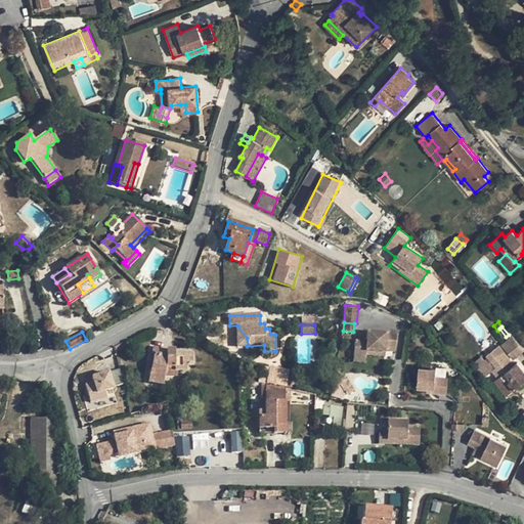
[(354,341),(353,356),(366,357),(365,356),(366,352),(385,353),(385,351),(395,352),(396,333),(386,332),(386,334),(366,332),(365,342),(354,341)]
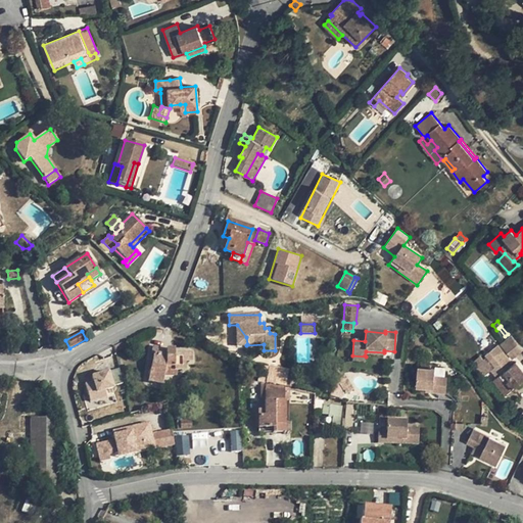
[(507,338),(501,344),(512,359),(522,348),(522,347),(512,334),(509,337),(507,338)]
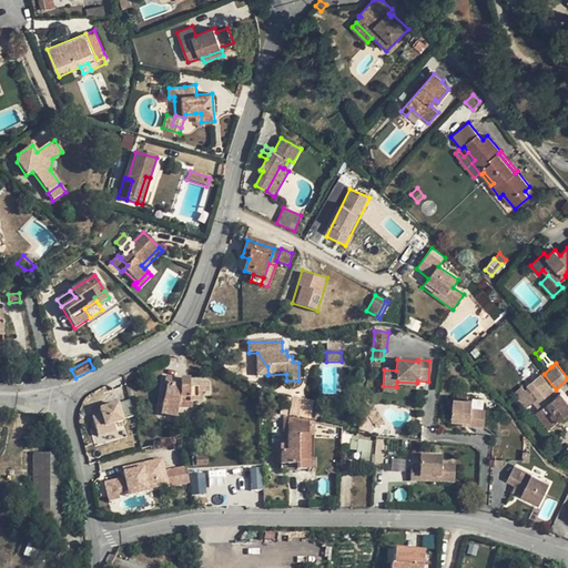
[(267,366),(257,366),(257,375),(269,374),(267,366)]
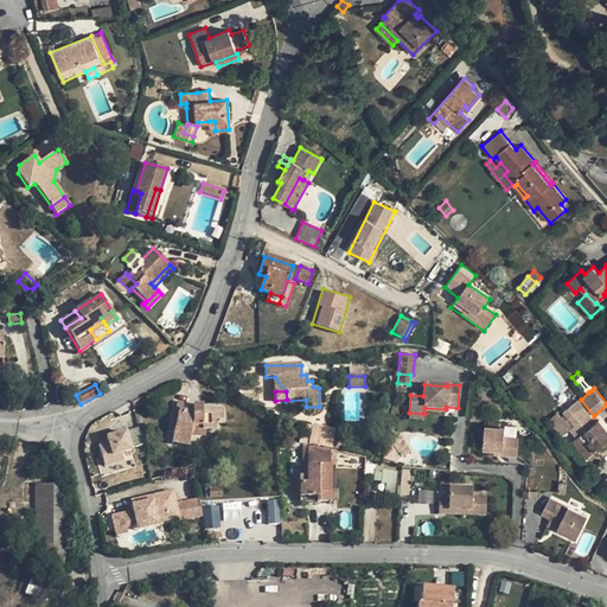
[(177,402),(176,410),(178,410),(172,442),(189,446),(191,436),(193,426),(202,426),(202,430),(205,430),(215,430),(215,420),(222,420),(222,409),(203,409),(202,404),(192,406),(192,411),(183,410),(185,403),(177,402)]
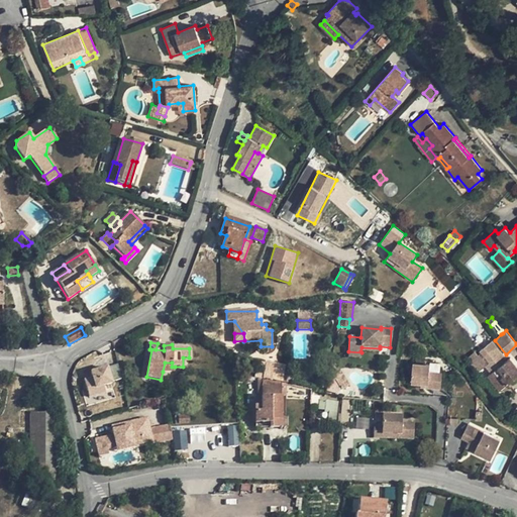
[(515,378),(516,376),(516,365),(510,357),(504,363),(498,355),(501,352),(496,345),(484,354),(488,359),(496,370),(488,376),(500,390),(507,384),(515,378)]
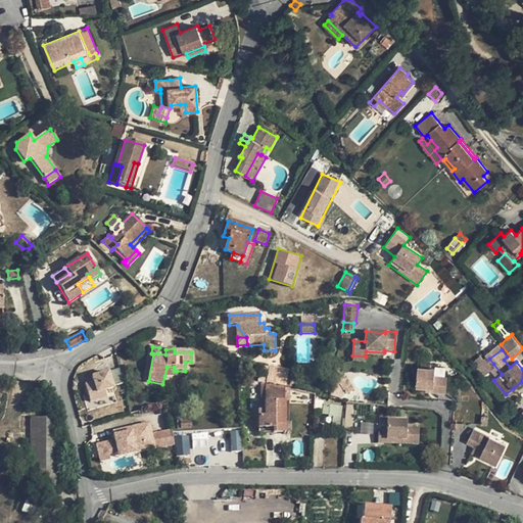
[(366,357),(352,355),(351,363),(365,364),(366,357)]
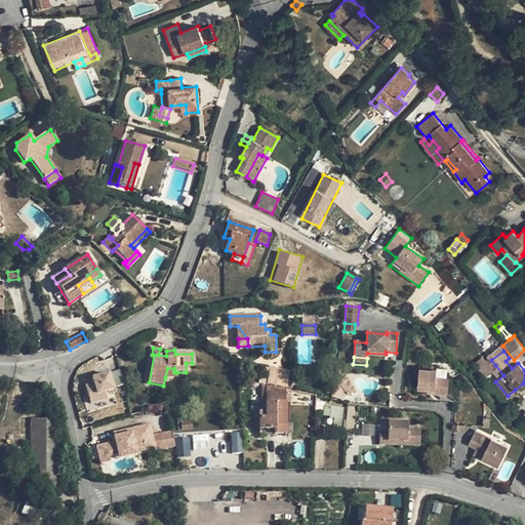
[(495,365),(491,360),(489,358),(485,362),(482,358),(476,363),(487,375),(494,369),(492,367),(495,365)]
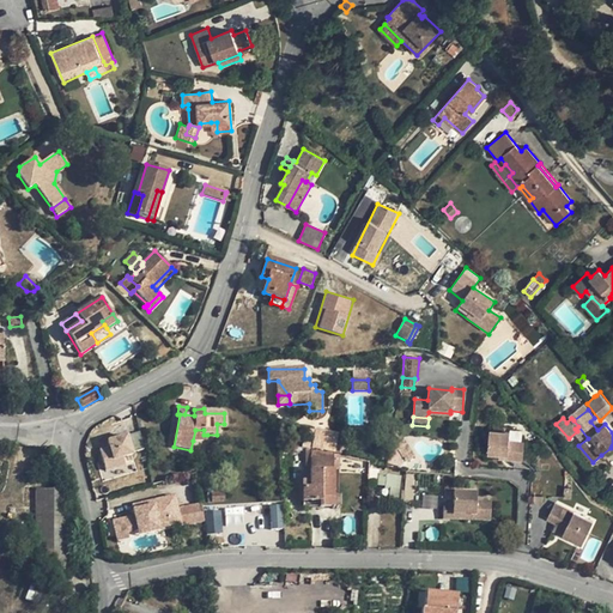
[(493,425),(492,430),(490,430),(489,453),(499,454),(508,454),(508,459),(523,460),(525,442),(522,441),(523,430),(510,429),(510,432),(505,431),(505,425),(493,425)]
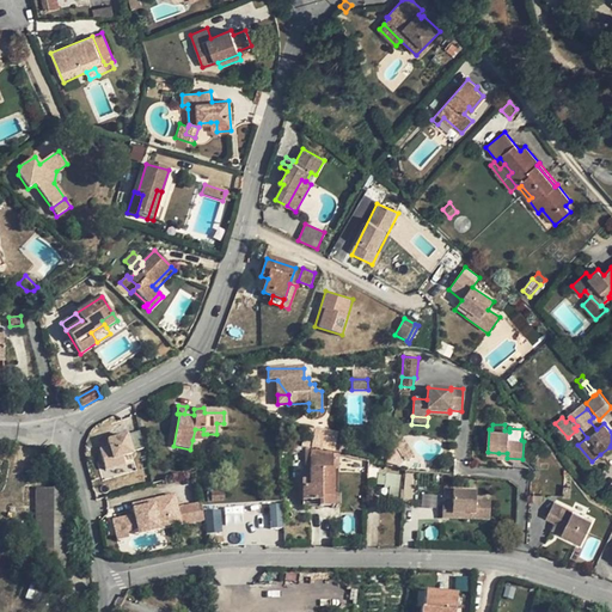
[(193,440),(207,440),(207,434),(203,434),(203,429),(195,429),(193,440)]
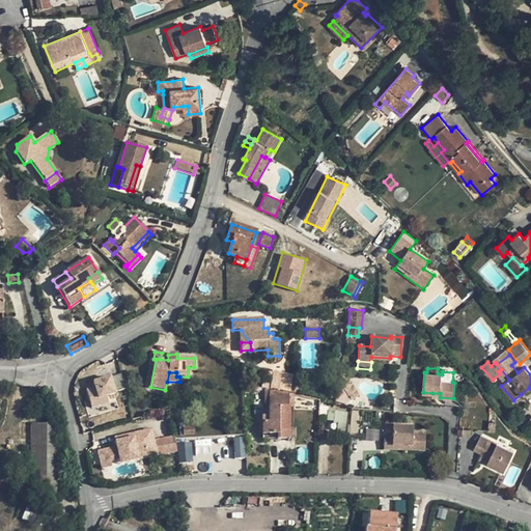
[(113,374),(82,383),(90,415),(101,413),(100,408),(112,404),(110,396),(118,394),(113,374)]
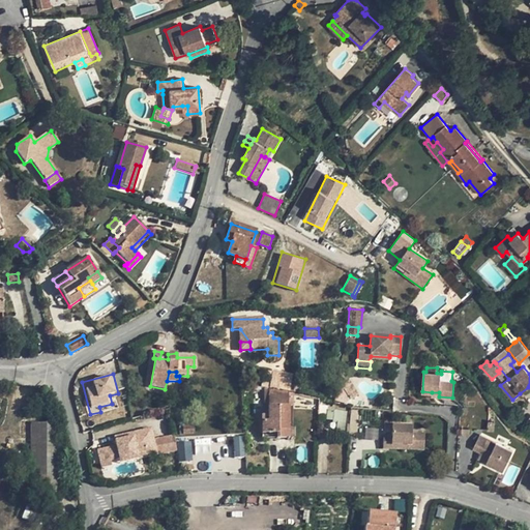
[(272,375),(269,388),(289,391),(291,379),(272,375)]
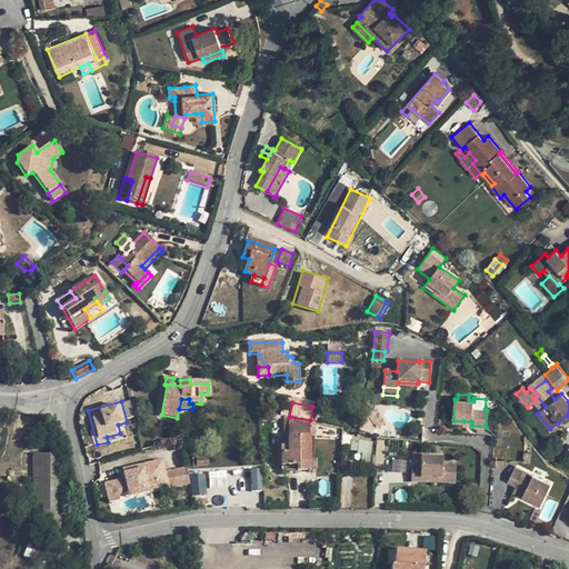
[(365,409),(370,418),(377,413),(371,406),(365,409)]
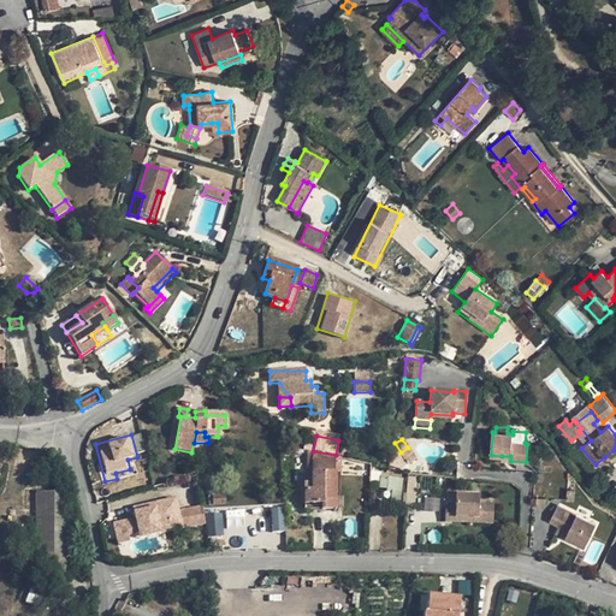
[(401,452),(400,454),(407,466),(416,460),(408,448),(401,452)]
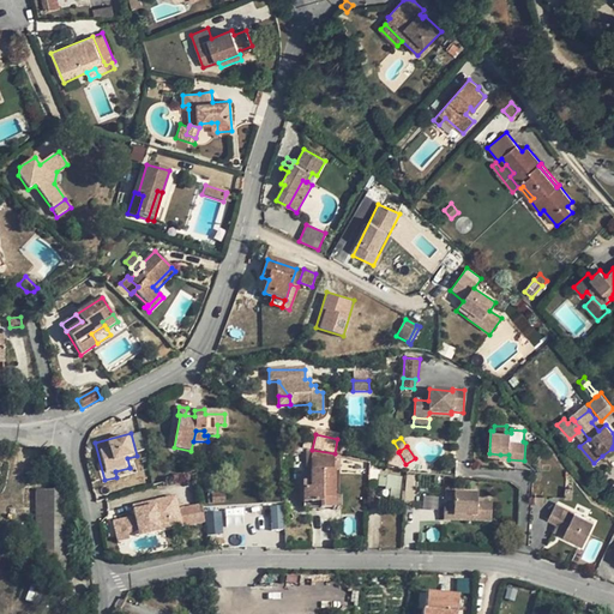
[(613,450),(612,449),(602,456),(606,458),(613,451),(613,450)]
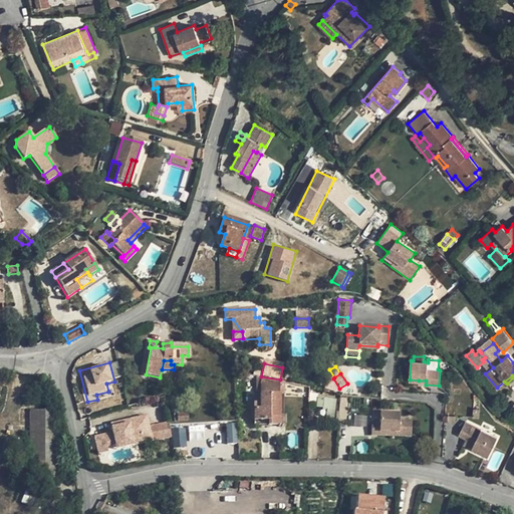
[(333,378),(325,383),(324,389),(333,393),(339,389),(333,378)]
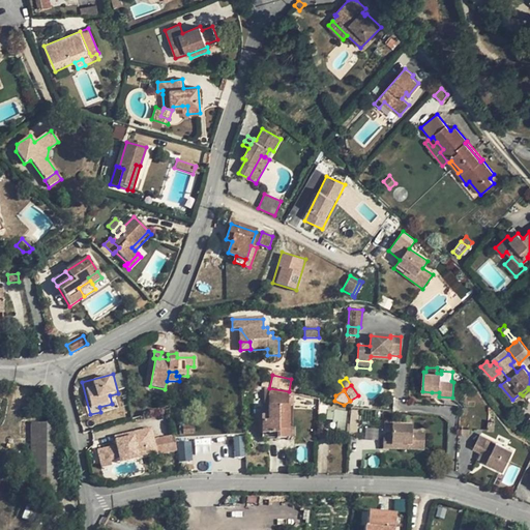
[(347,412),(327,410),(326,416),(325,420),(337,421),(335,432),(345,433),(347,412)]
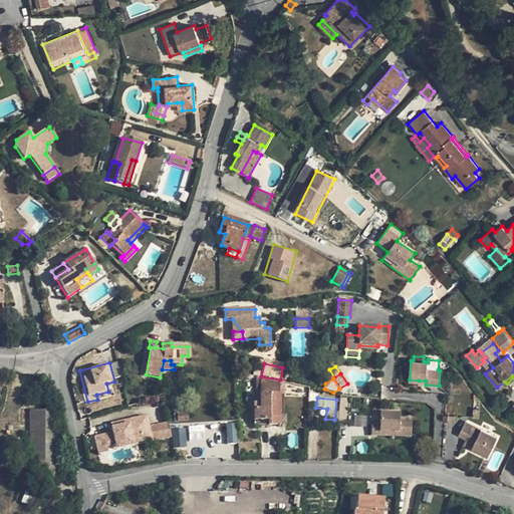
[(390,407),(379,407),(379,425),(378,432),(399,433),(399,437),(411,437),(412,422),(400,421),(400,414),(389,414),(390,407)]
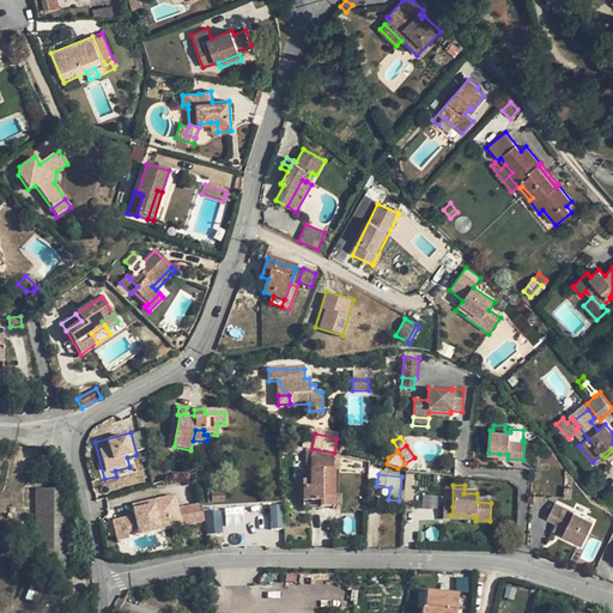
[(71,490),(35,489),(35,548),(36,548),(36,558),(35,558),(35,575),(72,584),(71,490)]
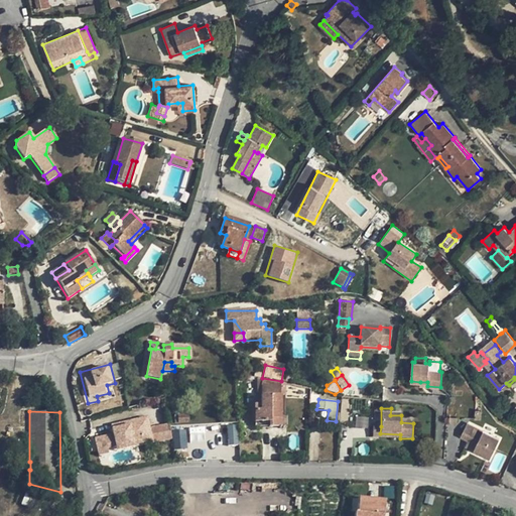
[(188,414),(178,415),(178,422),(188,422),(188,414)]
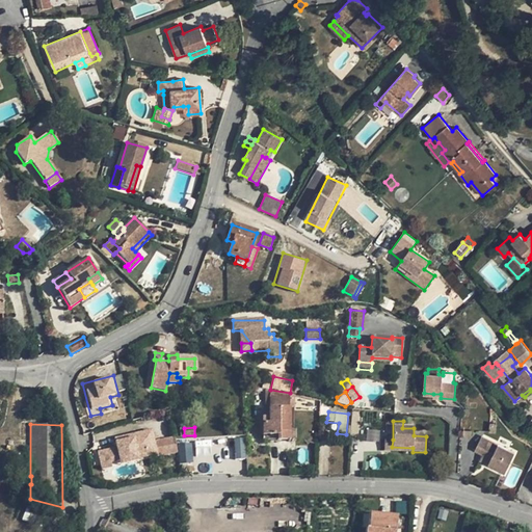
[(115,448),(107,450),(110,462),(118,460),(137,456),(138,459),(149,456),(149,454),(156,452),(152,430),(132,434),(133,439),(114,444),(115,448)]
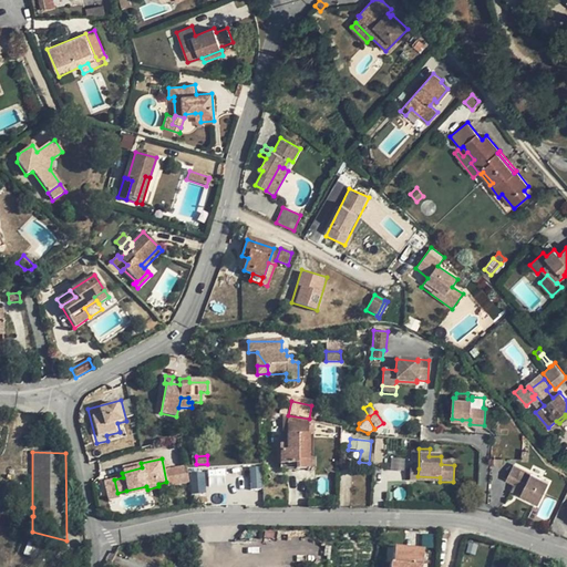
[(141,463),(121,467),(122,473),(142,467),(141,463)]
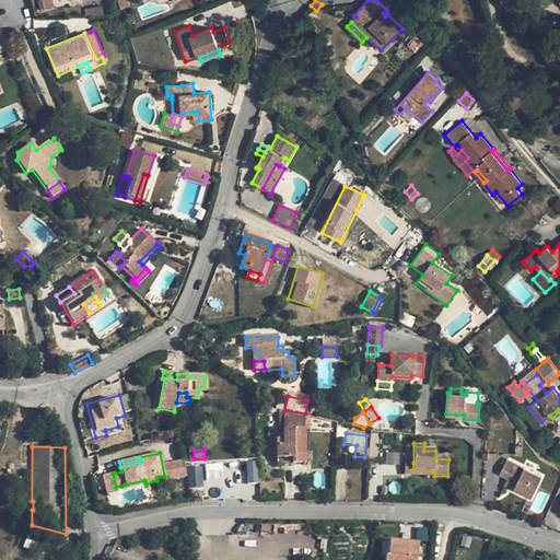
[(543,476),(506,458),(500,474),(508,478),(517,482),(514,488),(532,498),(543,476)]
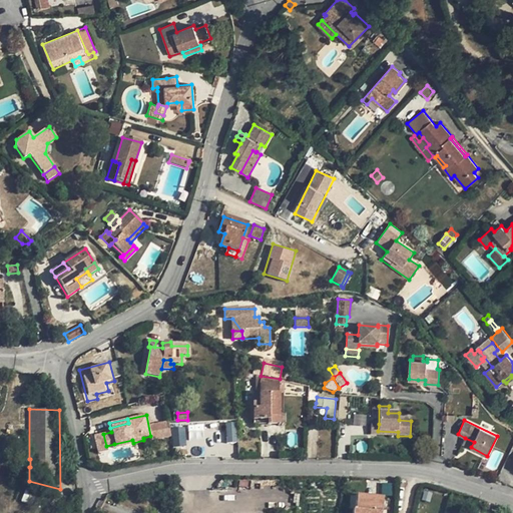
[(226,442),(235,442),(234,423),(226,423),(226,442)]
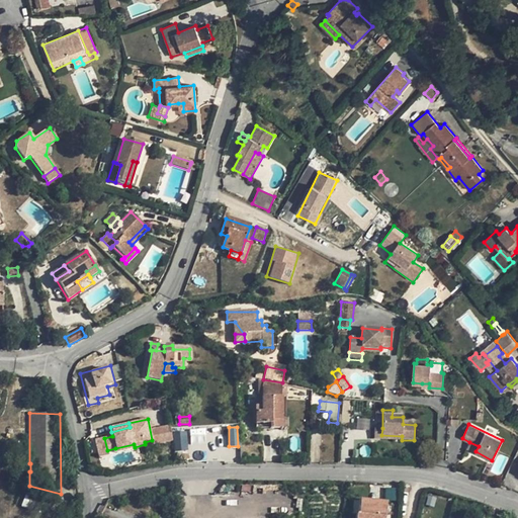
[(373,439),(381,439),(381,435),(382,428),(374,427),(373,439)]
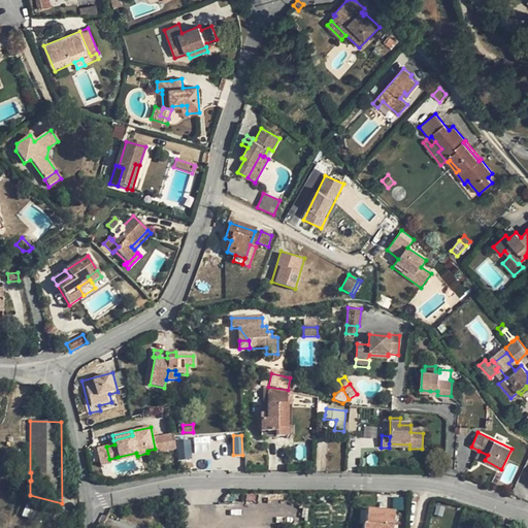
[(195,444),(180,446),(182,463),(197,462),(195,444)]
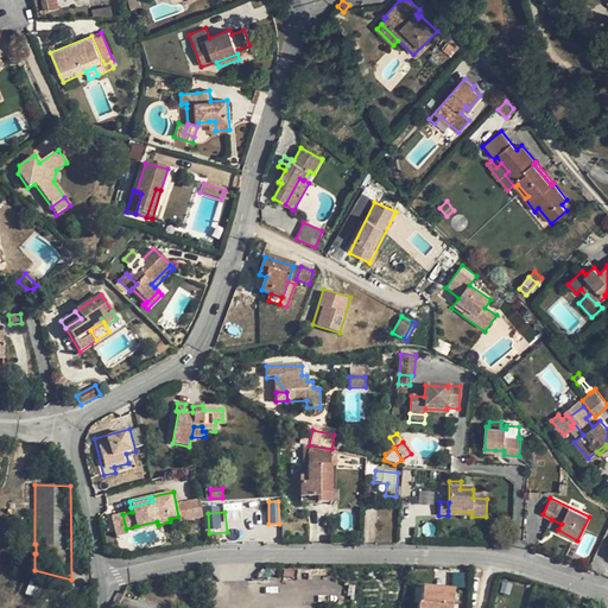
[(126,529),(122,514),(112,517),(116,537),(128,534),(126,529)]
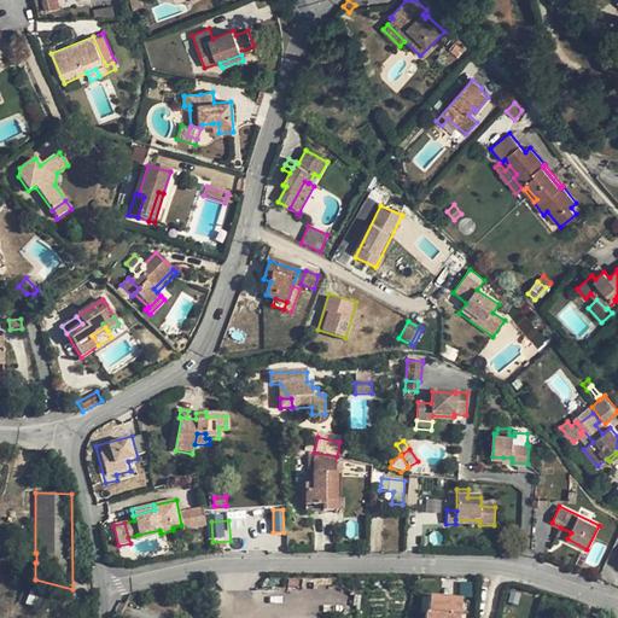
[(560,528),(558,534),(567,538),(571,532),(560,528)]
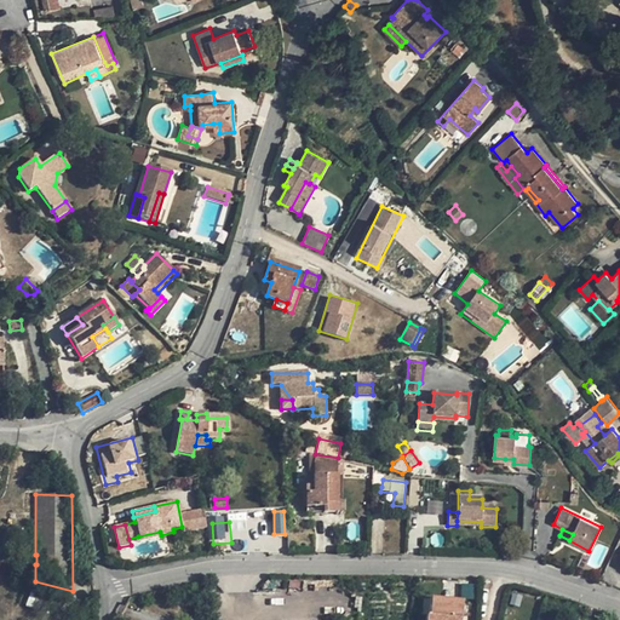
[(161,535),(160,532),(138,537),(139,543),(161,538),(161,535)]
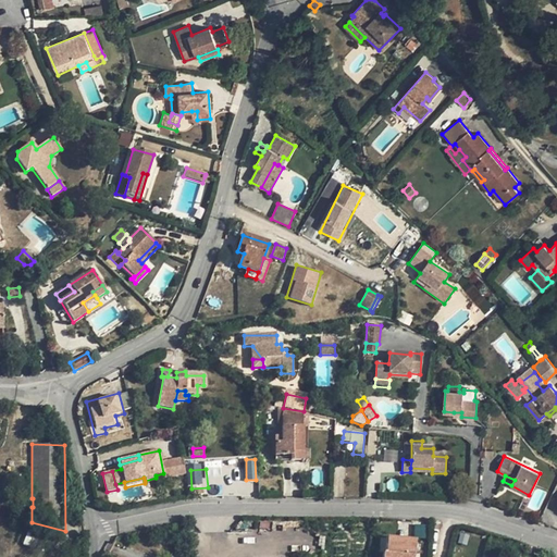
[(386,539),(386,547),(395,548),(396,546),(415,547),(415,542),(386,539)]
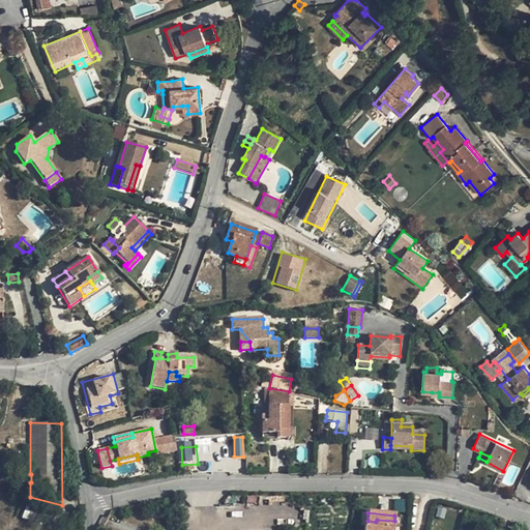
[(376,522),(367,521),(366,528),(373,529),(372,529),(393,529),(394,521),(377,520),(376,522)]
